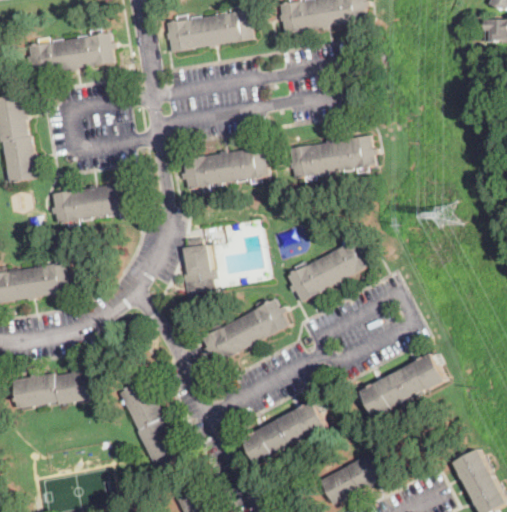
[(302,0),(362,0),(363,1),(367,0),(368,6),(364,7),(366,20),(329,26),(329,28),(322,30),(322,27),(284,33),(282,21),(280,21),(279,14),(281,14),(279,4),(302,0)]
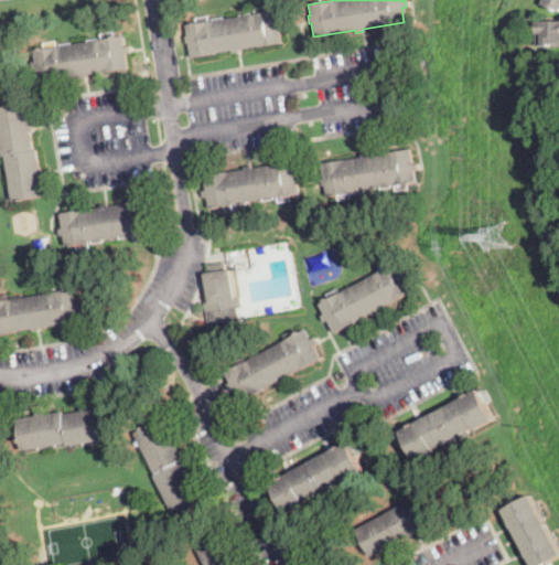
[(558,0),(558,11),(539,4),(540,0),(558,0)]
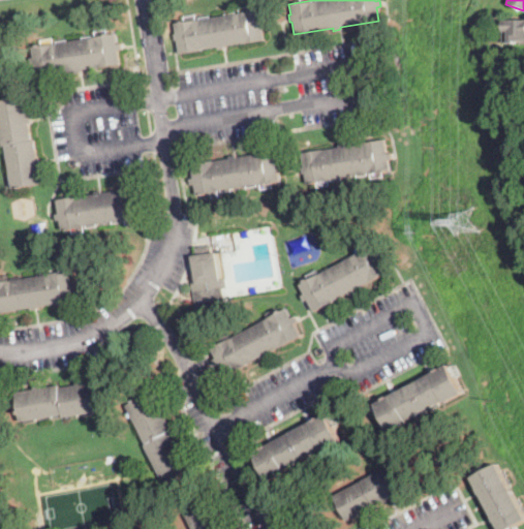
[(256,10),(258,20),(263,19),(264,26),(259,26),(262,39),(222,45),(223,49),(216,50),(215,47),(177,54),(175,40),(173,40),(172,34),(174,34),(172,24),(255,9),(256,10)]
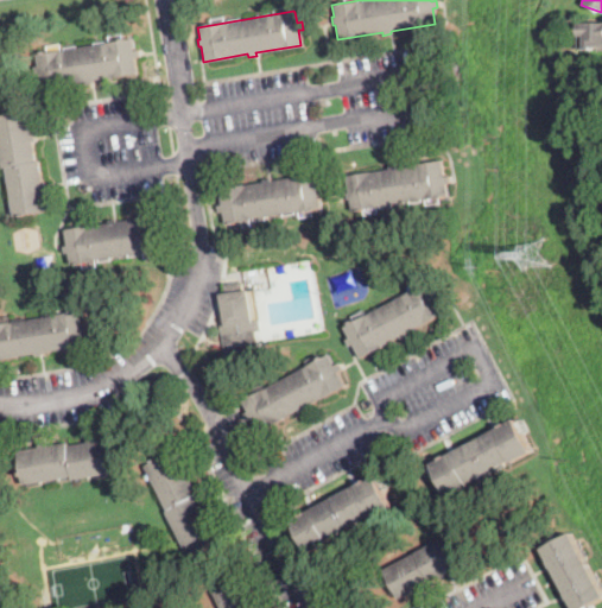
[(601,51),(594,51),(594,48),(572,48),(572,36),(574,36),(574,23),(601,23),(601,51)]
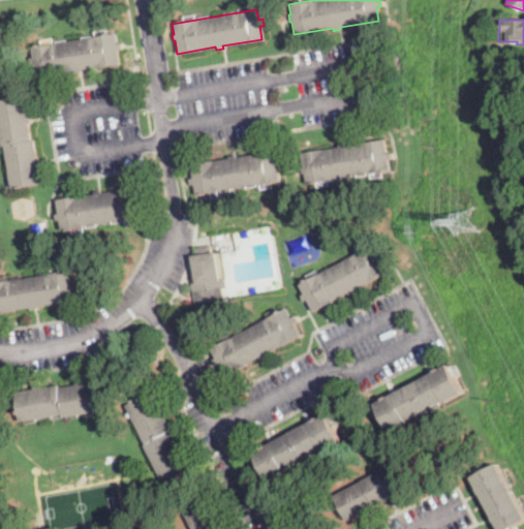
[(114,37),(115,43),(119,43),(120,50),(116,50),(118,63),(79,69),(80,72),(73,73),(72,71),(34,78),(32,64),(28,64),(27,59),(31,59),(29,47),(52,43),(113,33),(114,37)]
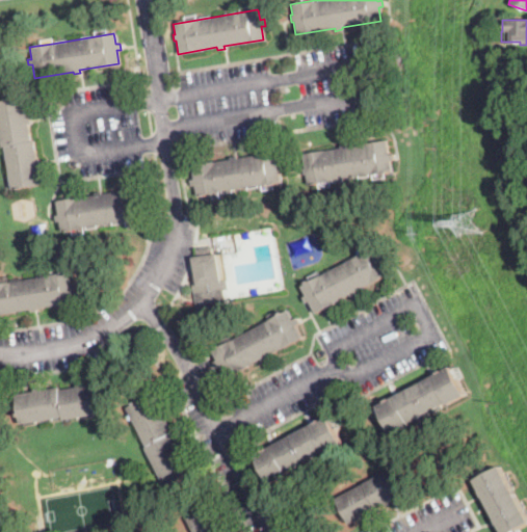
[(25,116),(25,117),(28,117),(29,123),(26,124),(29,141),(32,141),(34,159),(37,159),(38,165),(36,165),(38,185),(9,189),(2,147),(0,148),(0,102),(23,99),(25,116)]
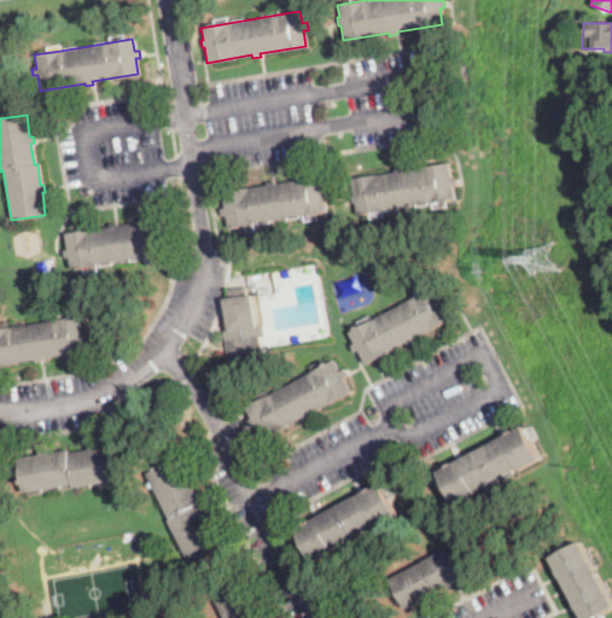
[(447,164),(448,172),(449,179),(454,179),(455,185),(450,185),(453,198),(355,214),(354,202),(350,203),(349,196),(351,196),(349,179),(394,172),(394,169),(401,168),(402,170),(447,164)]
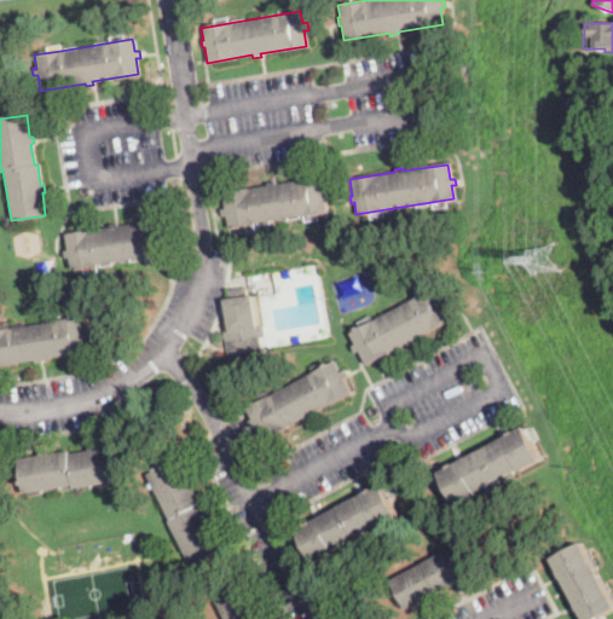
[(319,183),(321,192),(327,191),(328,198),(323,200),(324,212),(226,227),(225,215),(220,217),(219,209),(224,209),(220,192),(266,185),(265,183),(273,181),(273,184),(318,177),(319,183)]
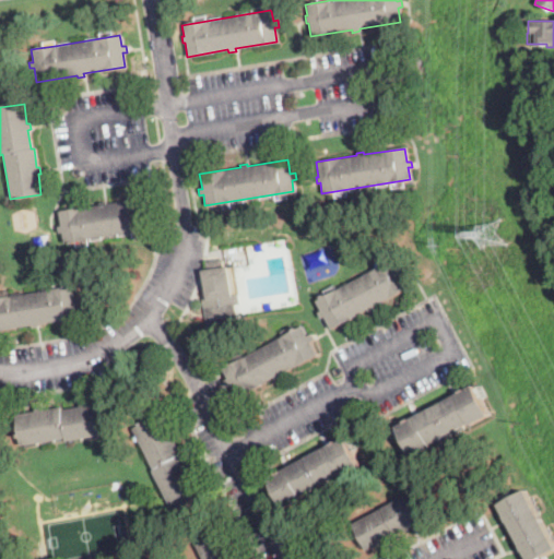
[(145,197),(148,207),(148,211),(152,211),(153,217),(149,217),(151,229),(128,233),(85,239),(62,244),(60,232),(57,233),(56,226),(59,226),(57,211),(98,205),(97,202),(99,202),(104,201),(104,204),(145,197)]
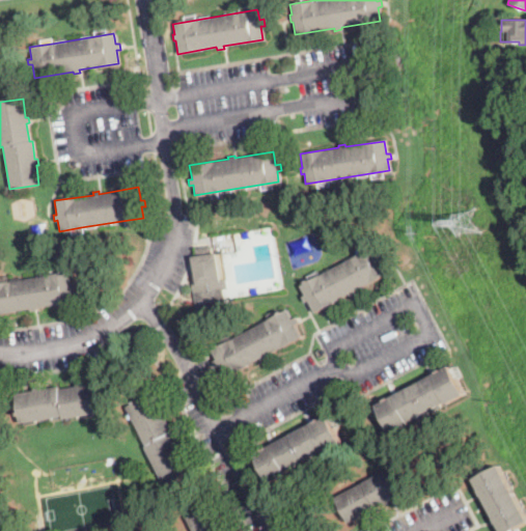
[(208,246),(209,253),(214,253),(218,280),(222,279),(223,288),(219,289),(221,305),(192,309),(190,298),(188,283),(194,282),(190,257),(193,256),(192,248),(208,246)]
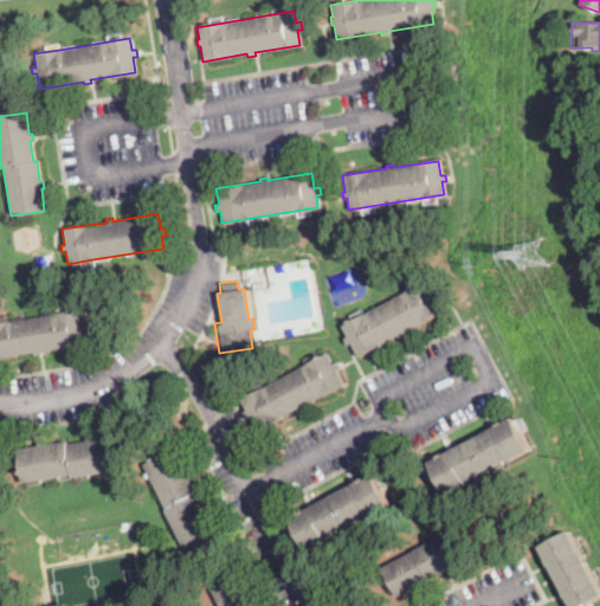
[(428,285),(431,290),(436,288),(439,295),(436,297),(443,310),(402,331),(404,334),(397,337),(397,336),(357,358),(349,342),(344,345),(342,340),(347,337),(341,327),(426,281),(428,285)]
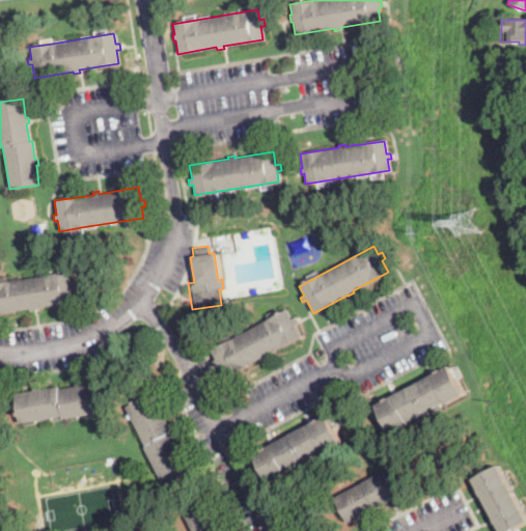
[(68,273),(70,281),(74,281),(75,287),(72,287),(74,302),(35,308),(35,310),(33,310),(29,311),(29,308),(0,312),(0,282),(68,272),(68,273)]
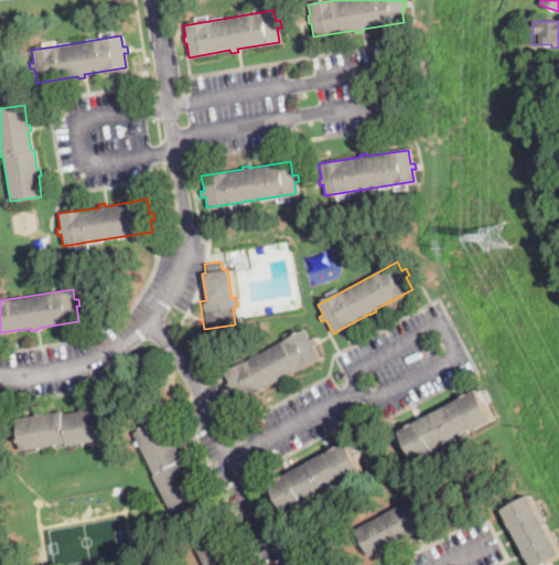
[(304,332),(308,339),(312,337),(315,343),(311,345),(318,359),(281,377),(282,381),(276,384),(276,382),(238,402),(232,388),(227,391),(224,384),(228,383),(223,372),(302,330),(304,332)]
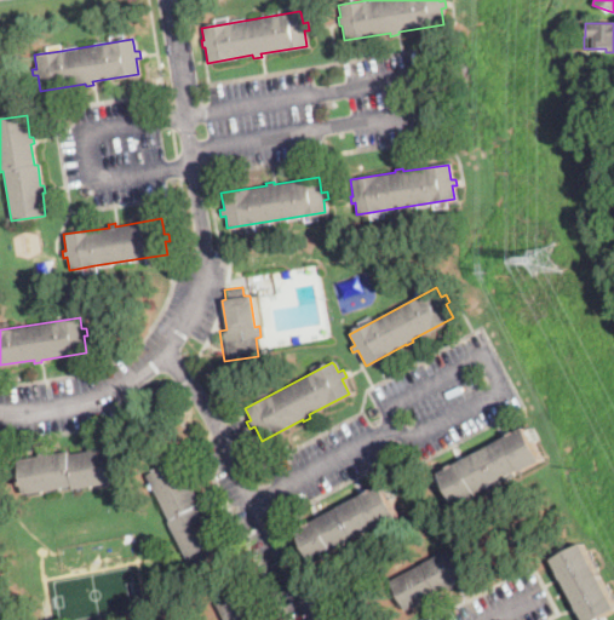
[(142,406),(135,409),(130,400),(135,397),(147,391),(151,400),(142,406)]
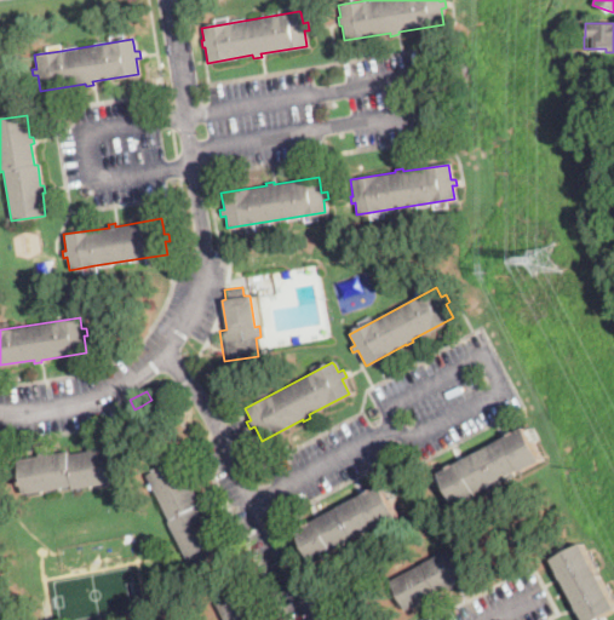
[(523,429),(524,430),(529,428),(535,440),(531,442),(540,460),(518,472),(517,470),(475,493),(476,494),(454,506),(445,488),(440,491),(434,478),(439,476),(437,472),(522,428),(523,429)]
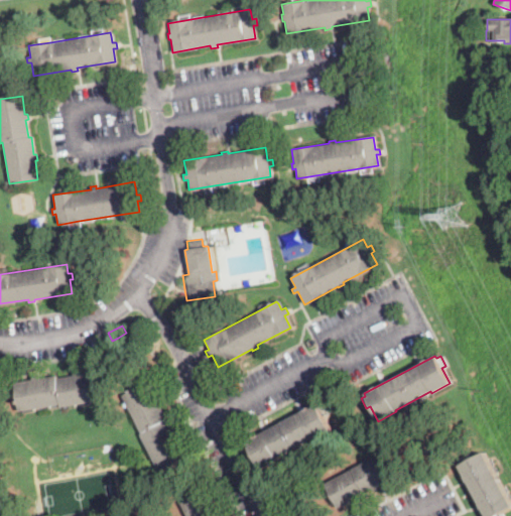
[(78,371),(79,375),(96,372),(101,401),(58,408),(58,404),(18,411),(17,405),(13,383),(30,380),(30,376),(36,375),(37,378),(55,375),(55,378),(72,376),(72,372),(78,371)]
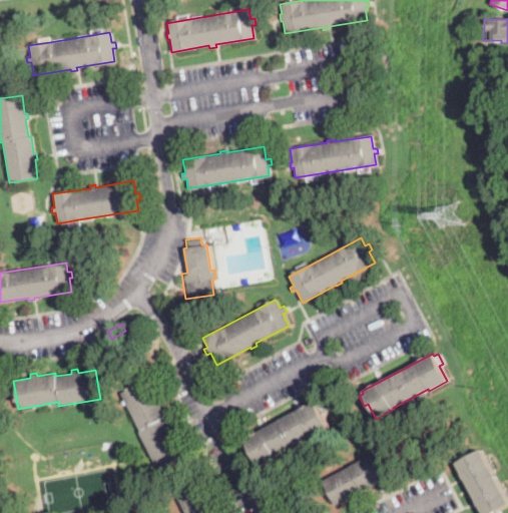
[(152,394),(153,395),(155,394),(159,400),(156,402),(165,417),(163,419),(170,433),(173,432),(174,434),(176,438),(174,439),(182,455),(156,468),(137,432),(139,431),(119,393),(145,380),(152,394)]
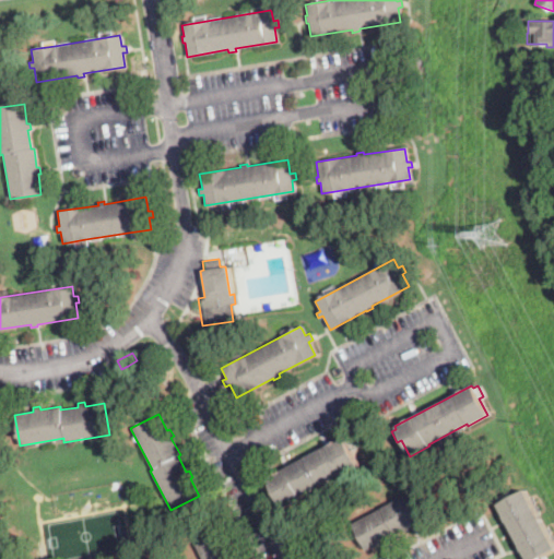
[(282,509),(266,478),(285,467),(342,437),(358,467),(282,509)]
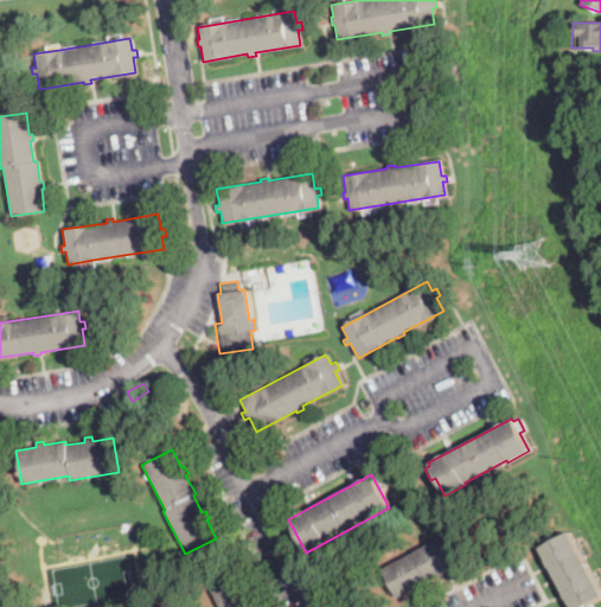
[(600,596),(581,606),(568,606),(537,548),(567,532),(600,596)]
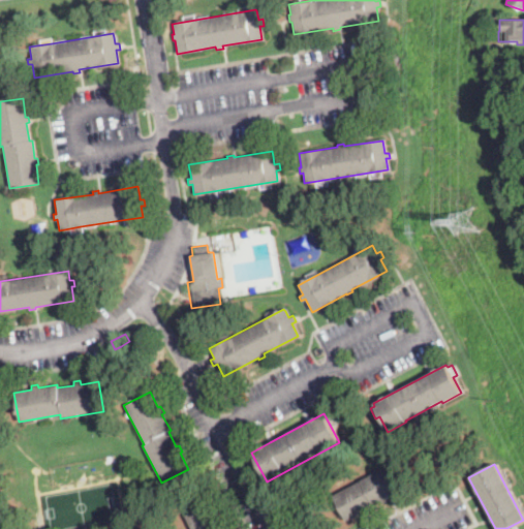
[(358,514),(344,521),(331,495),(387,465),(401,491),(358,514)]
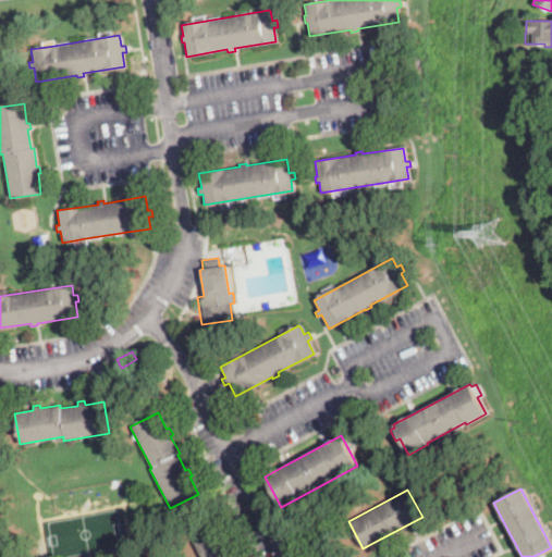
[(225,540),(227,541),(228,540),(231,545),(229,546),(234,556),(200,556),(193,543),(220,529),(225,540)]
